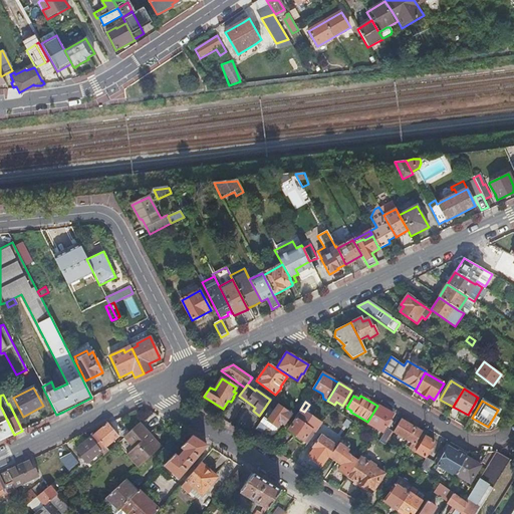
[(263,418),(256,429),(262,433),(266,427),(269,422),(276,427),(279,422),(283,425),(290,415),(274,403),(270,409),(273,412),(267,421),(263,418)]
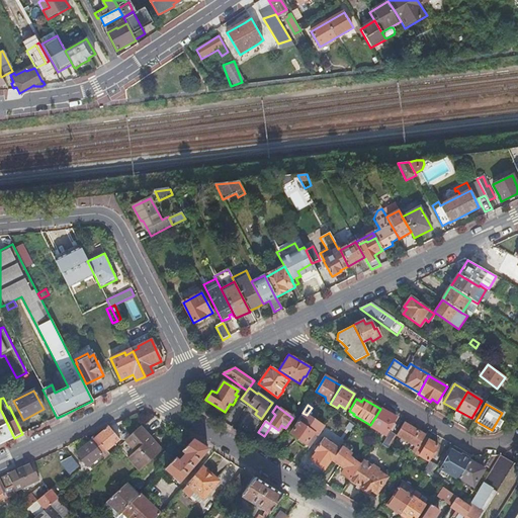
[(370,425),(369,426),(384,435),(389,429),(391,430),(394,425),(392,424),(394,421),(389,418),(390,415),(380,409),(370,425)]
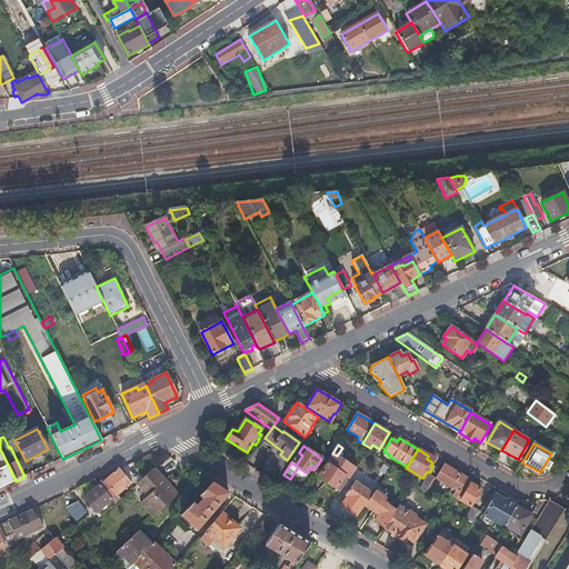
[(16,481),(1,451),(0,451),(0,478),(5,487),(16,481)]
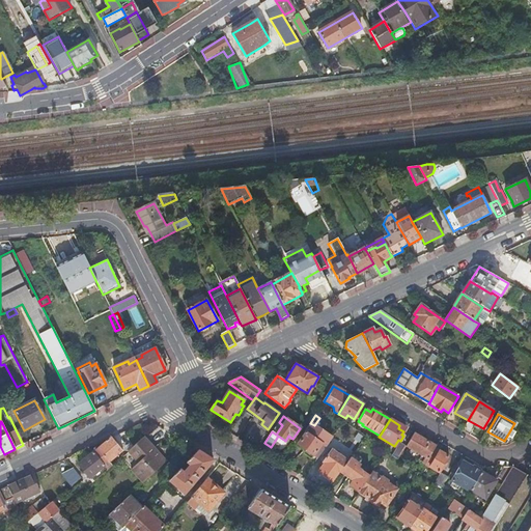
[(317,458),(332,438),(314,425),(310,423),(309,425),(304,431),(306,432),(298,445),(306,450),(303,453),(311,458),(313,455),(317,458)]
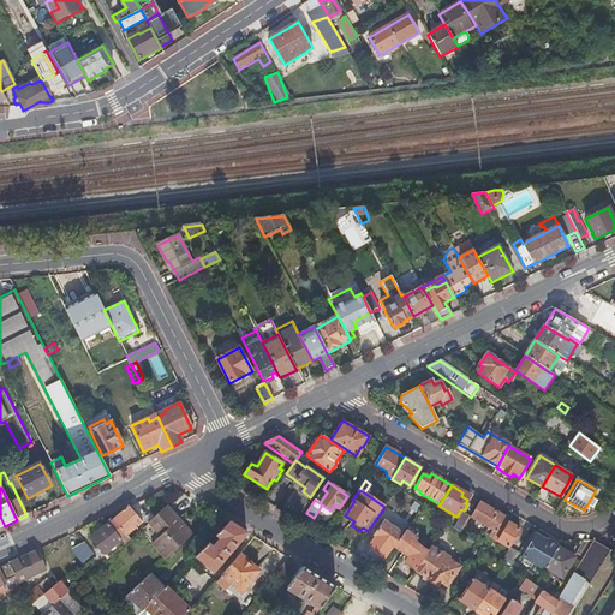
[(342,513),(345,515),(354,501),(352,500),(342,513)]
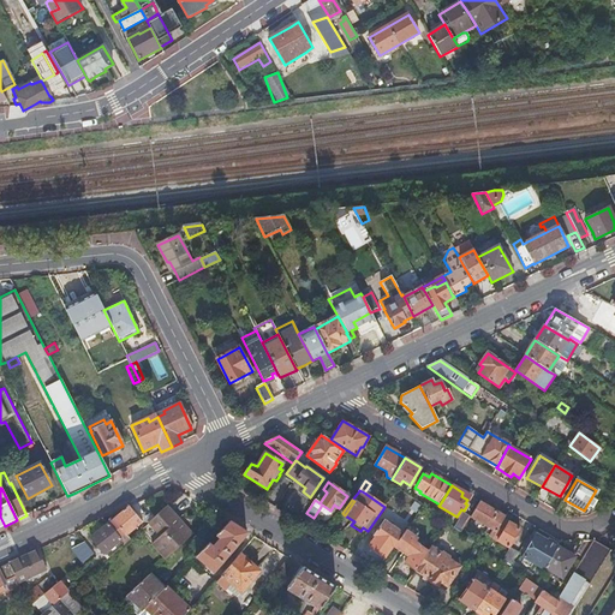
[(503,519),(505,517),(479,502),(471,517),(470,518),(488,527),(484,533),(493,538),(503,519)]
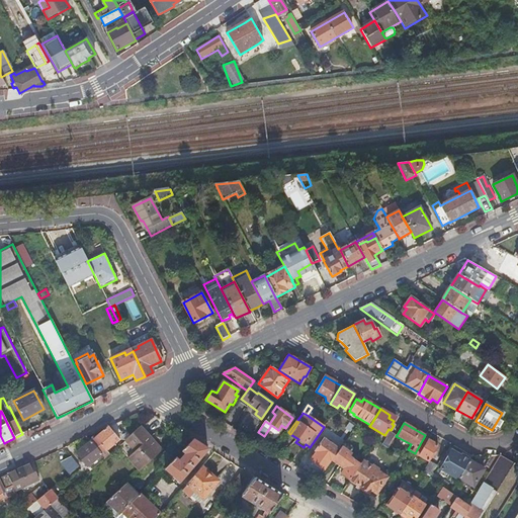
[(275,435),(278,430),(271,425),(268,430),(275,435)]
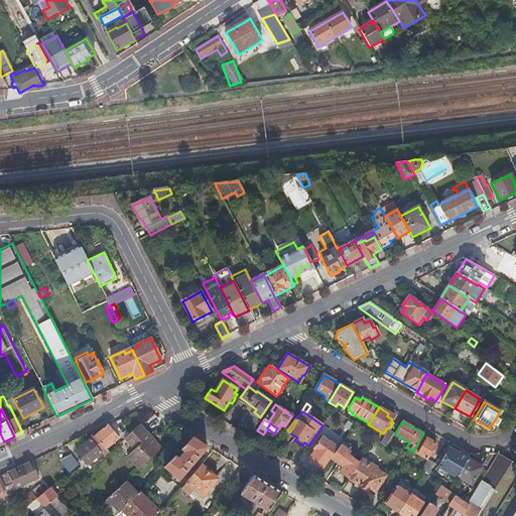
[(138,470),(161,449),(160,448),(140,426),(139,425),(124,438),(125,439),(134,450),(129,456),(127,457),(138,470)]
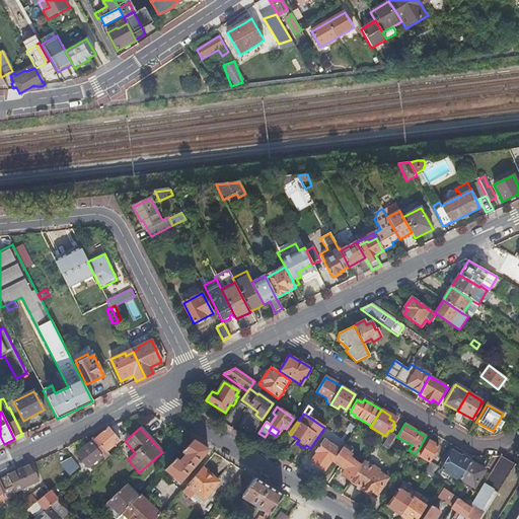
[(108,429),(90,443),(101,456),(120,442),(108,429)]
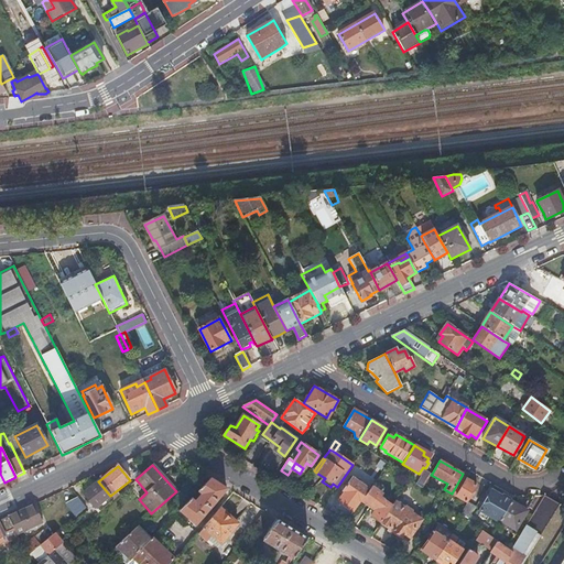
[(416,485),(423,489),(431,475),(432,474),(424,470),(416,485)]
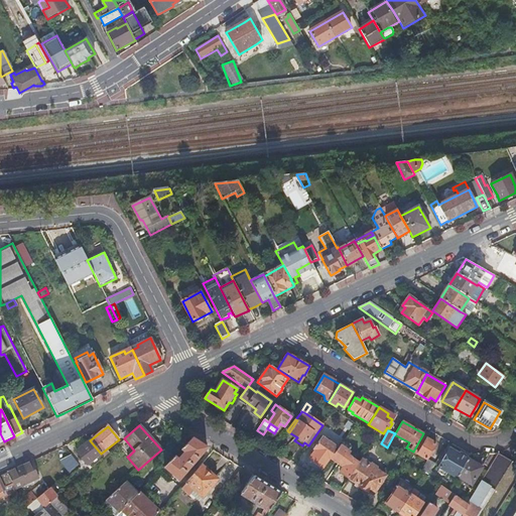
[(434,443),(422,435),(413,452),(412,452),(425,460),(434,443)]
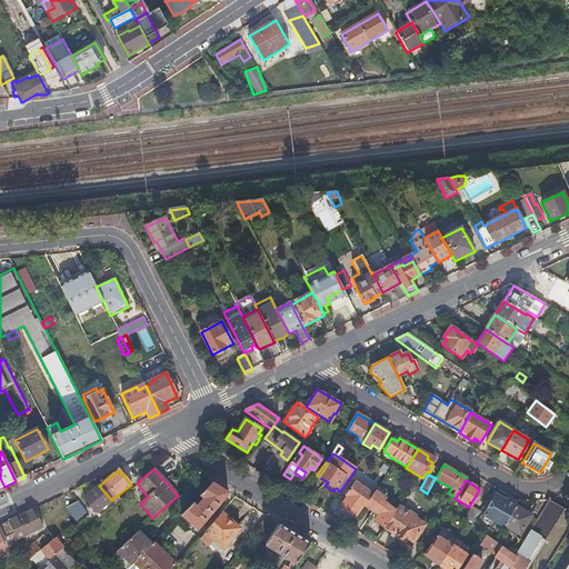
[(228,495),(228,492),(211,482),(199,495),(202,499),(196,507),(191,502),(180,515),(197,529),(228,495)]
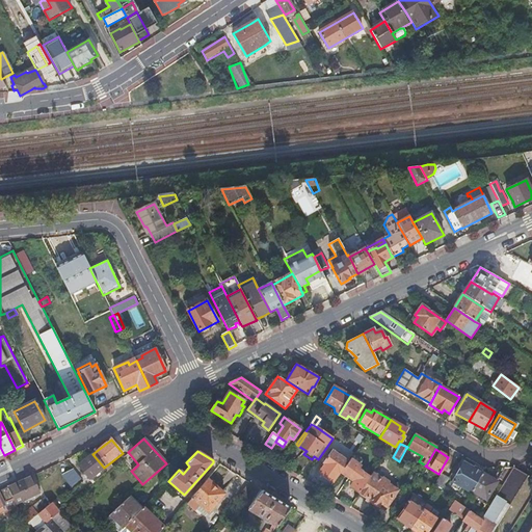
[(320,473),(334,482),(339,475),(341,473),(348,462),(333,451),(323,463),(325,466),(320,473)]
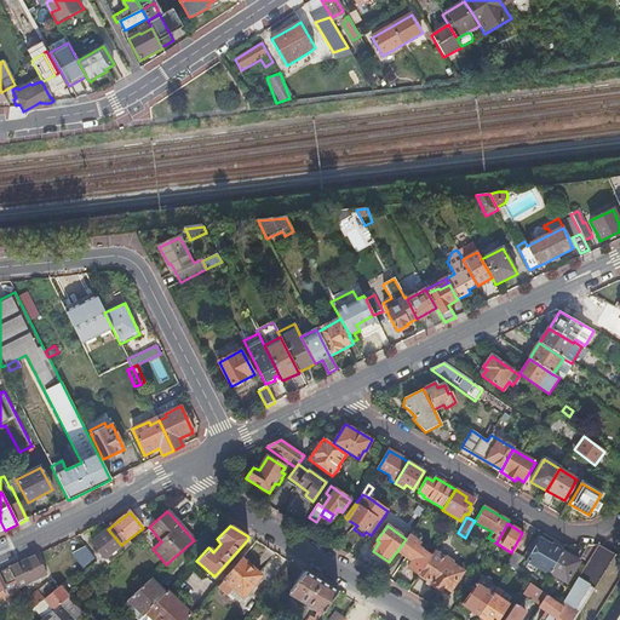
[(153,544),(155,547),(161,541),(150,528),(145,532),(154,543),(153,544)]
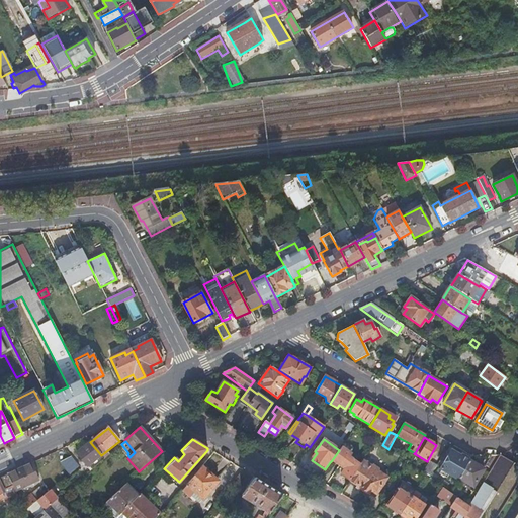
[(101,460),(104,458),(101,455),(90,442),(76,454),(86,467),(98,457),(101,460)]
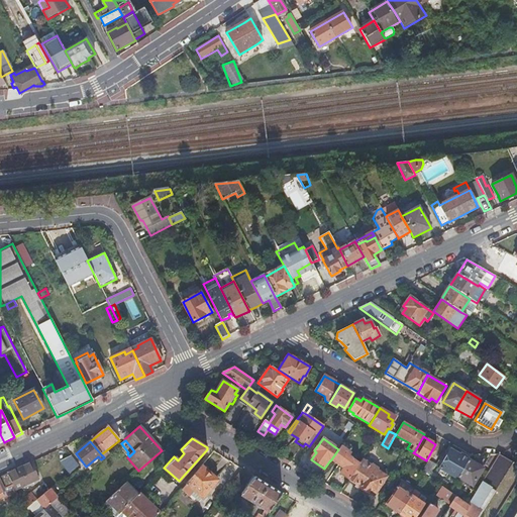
[(339,474),(348,480),(359,463),(345,453),(347,451),(340,446),(338,449),(331,459),(343,469),(339,474)]
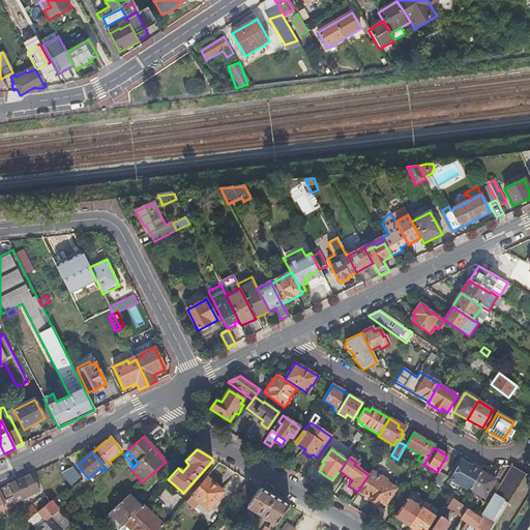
[(469,489),(479,471),(462,461),(450,480),(451,481),(449,486),(457,490),(460,486),(468,491),(469,489)]
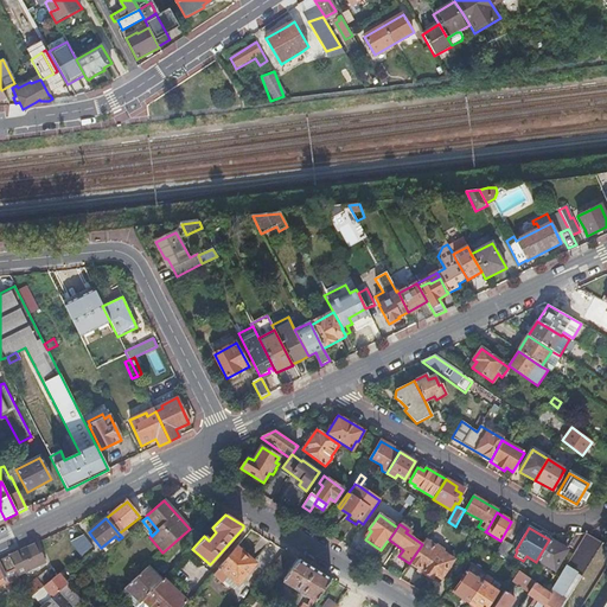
[(573,585),(600,543),(586,534),(575,550),(548,593),(535,583),(528,594),(538,601),(534,606),(557,606),(563,598),(573,585)]
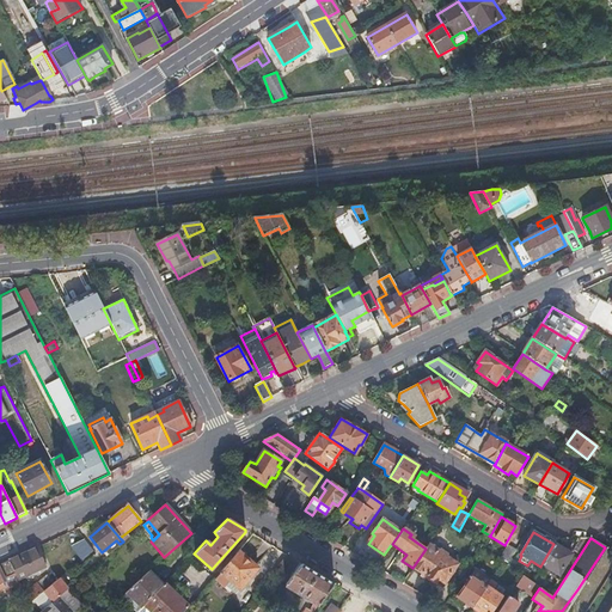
[(580,555),(591,538),(589,538),(581,539),(573,550),(580,555)]
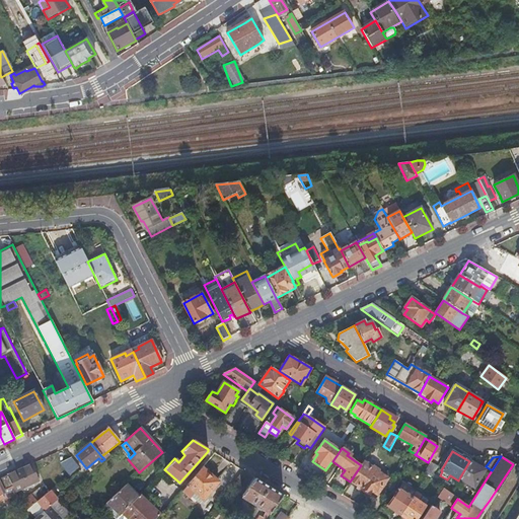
[(78,468),(71,457),(60,463),(69,475),(78,468)]
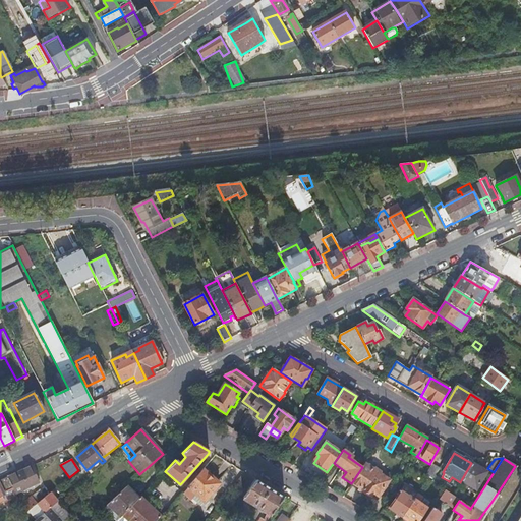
[(486,472),(471,463),(461,480),(476,489),(486,472)]
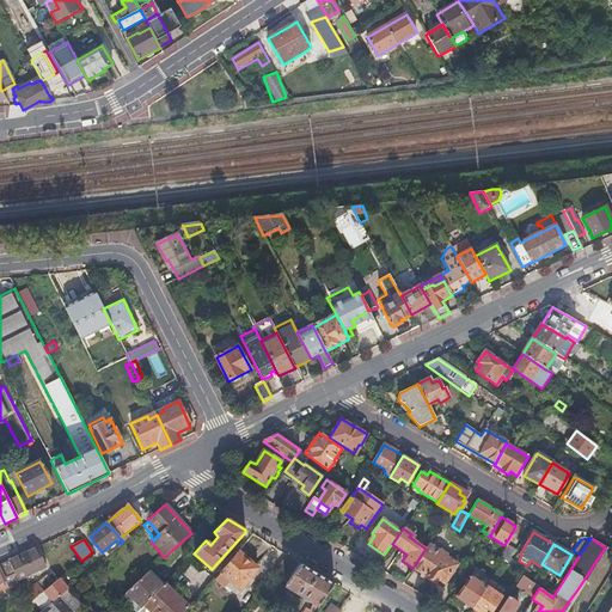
[(412,568),(414,568),(435,583),(438,580),(444,583),(457,564),(428,545),(426,549),(412,568)]
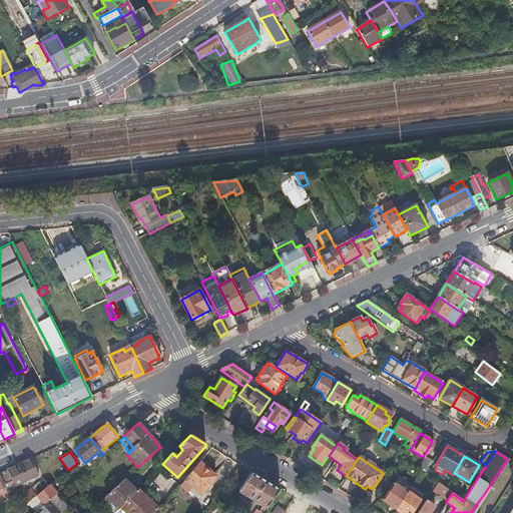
[(425,473),(432,462),(425,458),(418,469),(421,471),(425,473)]
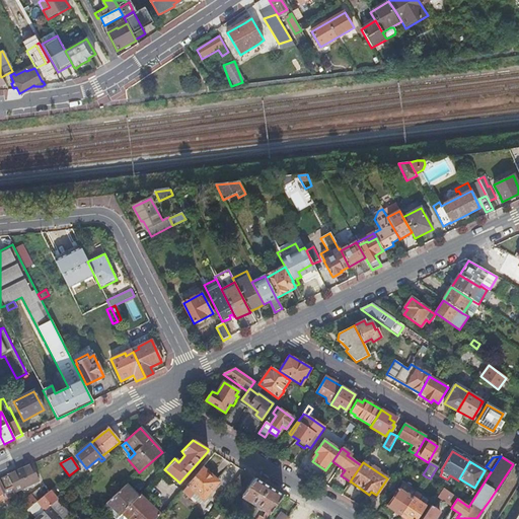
[(12,487),(14,492),(39,482),(30,464),(7,475),(12,487)]
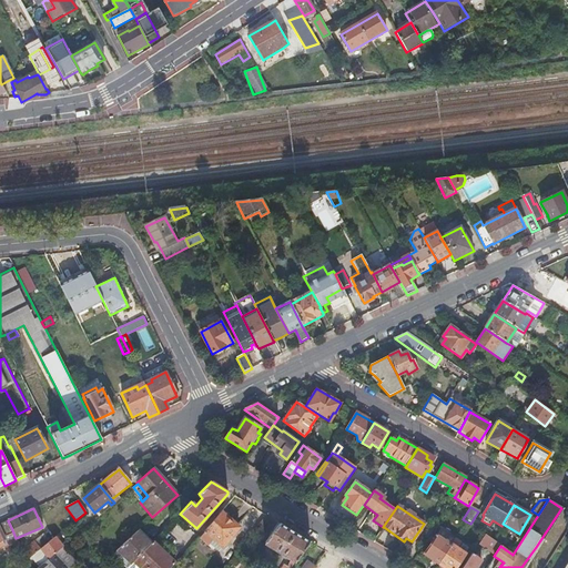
[(240,528),(221,513),(205,531),(200,537),(208,544),(210,544),(219,551),(240,528)]
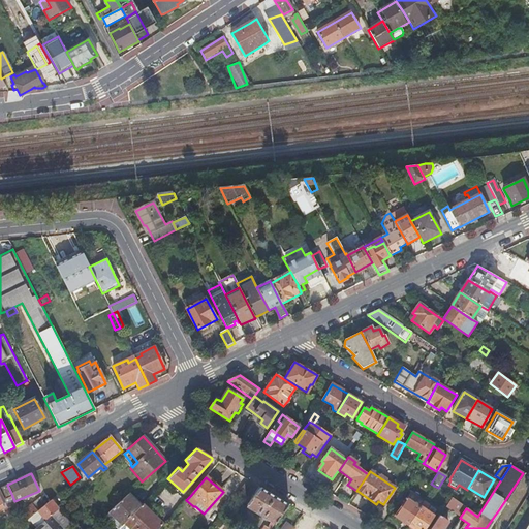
[(251,501),(260,488),(247,479),(238,493),(251,501)]
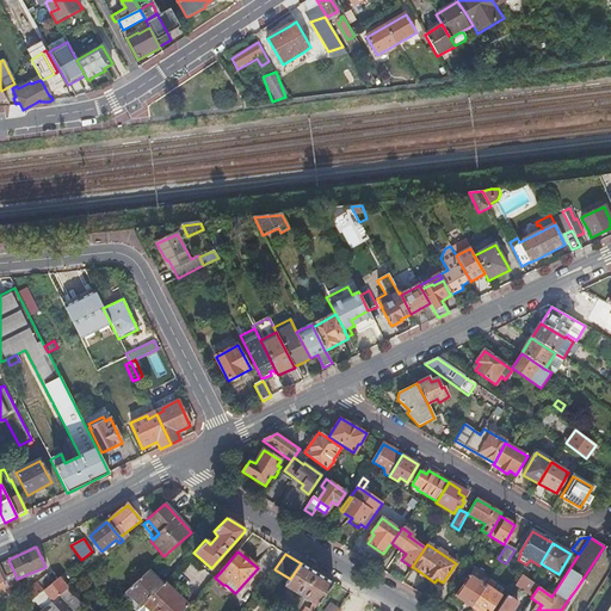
[(6,576),(14,573),(8,560),(0,563),(6,576)]
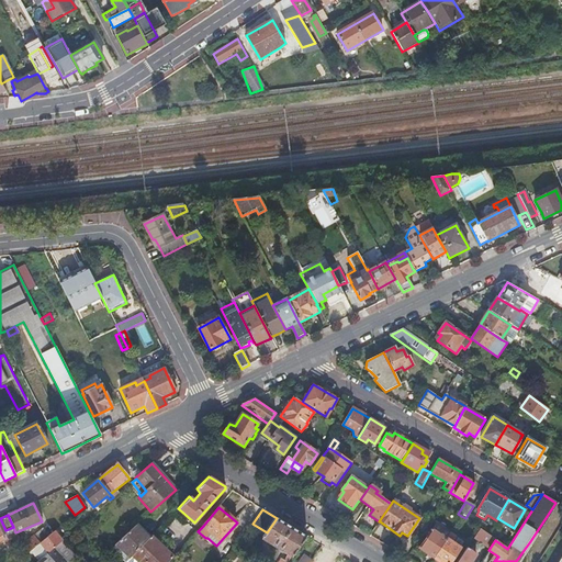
[(279,561),(288,561),(307,537),(277,518),(267,532),(262,538),(289,554),(284,561),(281,560),(279,561)]
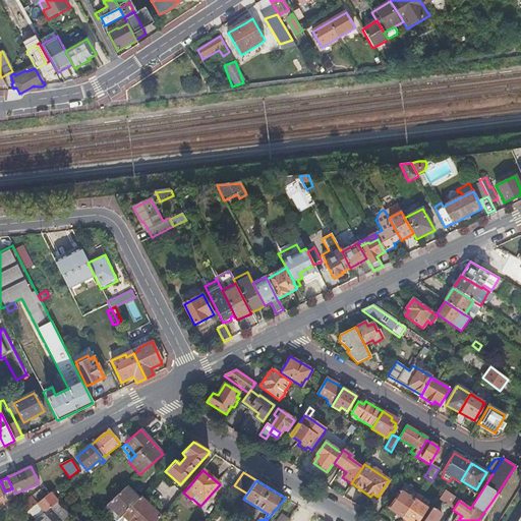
[(138,499),(140,497),(128,484),(126,487),(138,499)]
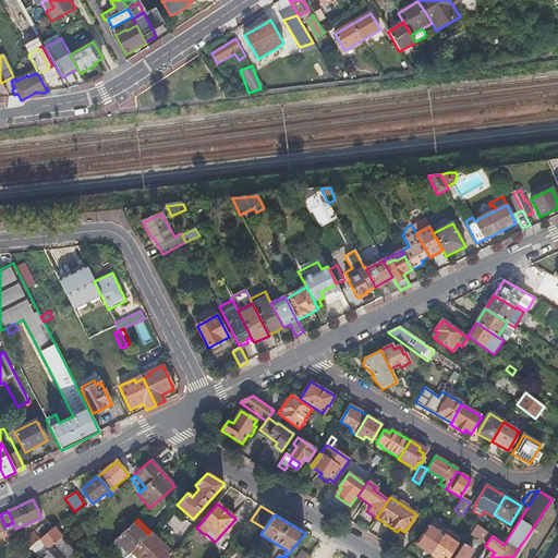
[(429,525),(443,535),(447,530),(433,521),(429,525)]
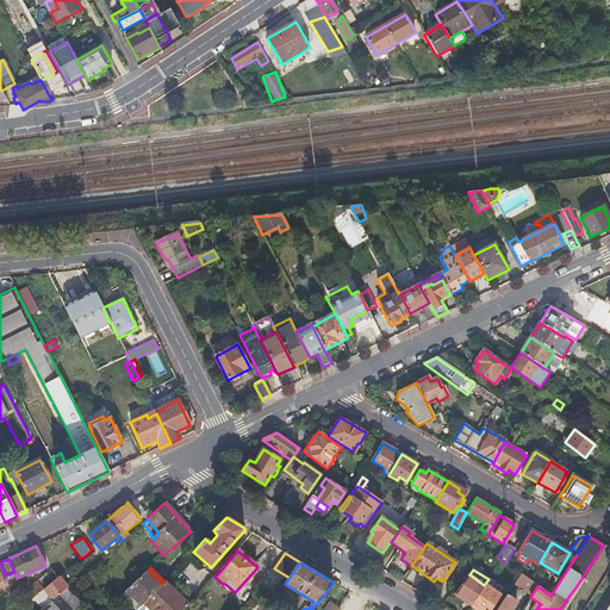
[(126,591),(141,607),(143,604),(162,584),(148,571),(126,591)]
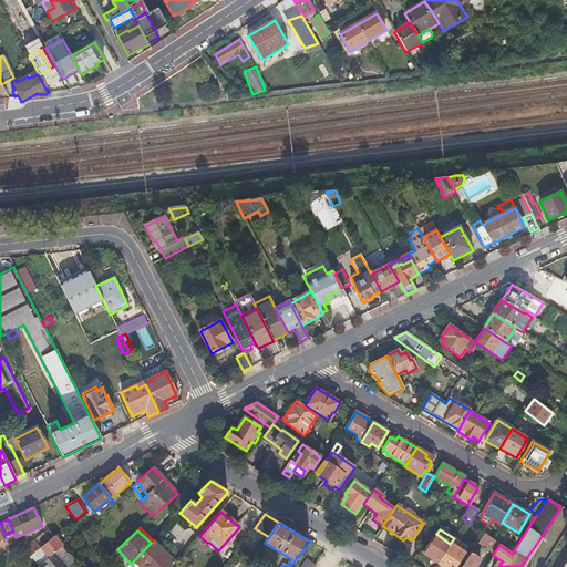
[(493,555),(500,545),(493,539),(484,533),(476,544),(493,555)]
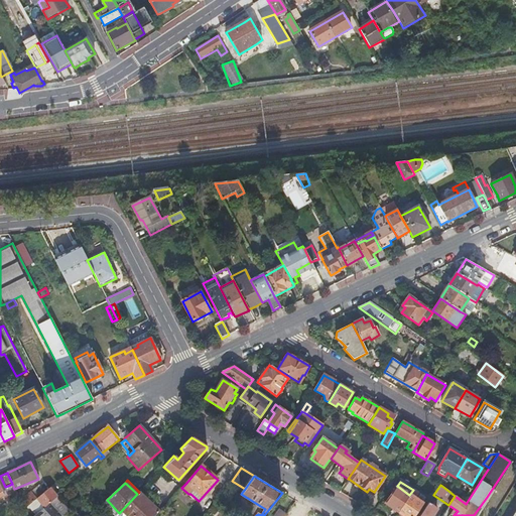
[(20,501),(26,507),(26,508),(36,499),(43,493),(38,486),(31,492),(30,493),(20,501)]
